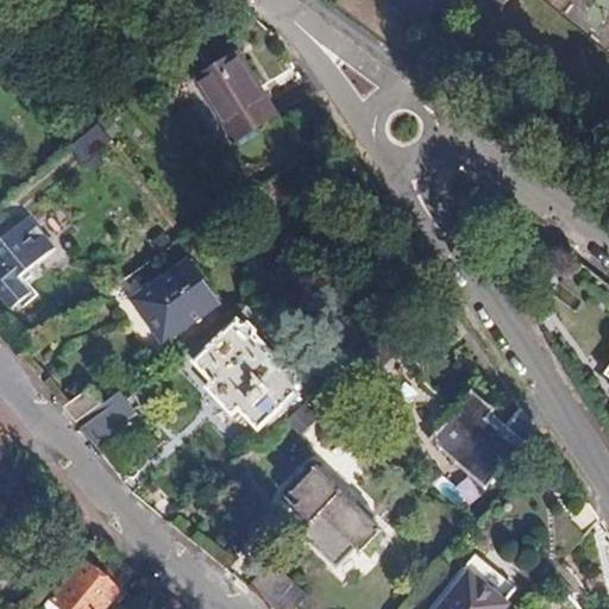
[(496,0),(501,2),(502,0),(397,0),(426,23),(439,6),(449,14),(459,0),(496,0)]
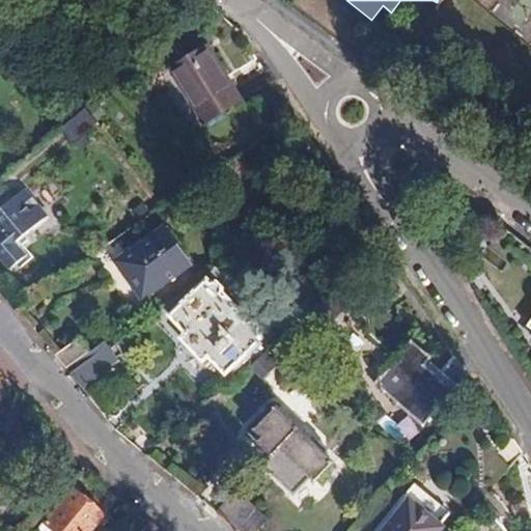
[(530,0),(499,0),(492,10),(518,30),(530,10),(530,0)]
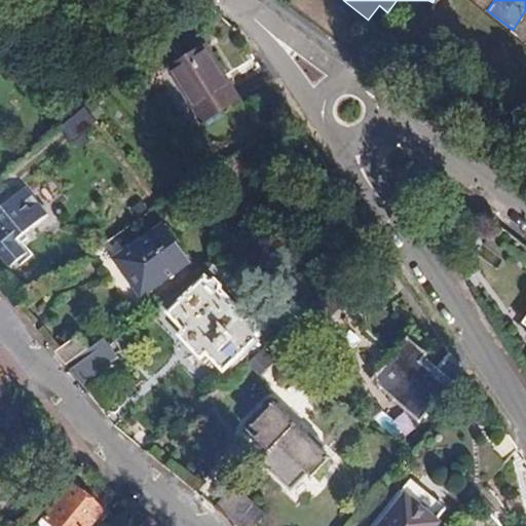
[(238,100),(203,48),(166,75),(202,125),(238,100)]
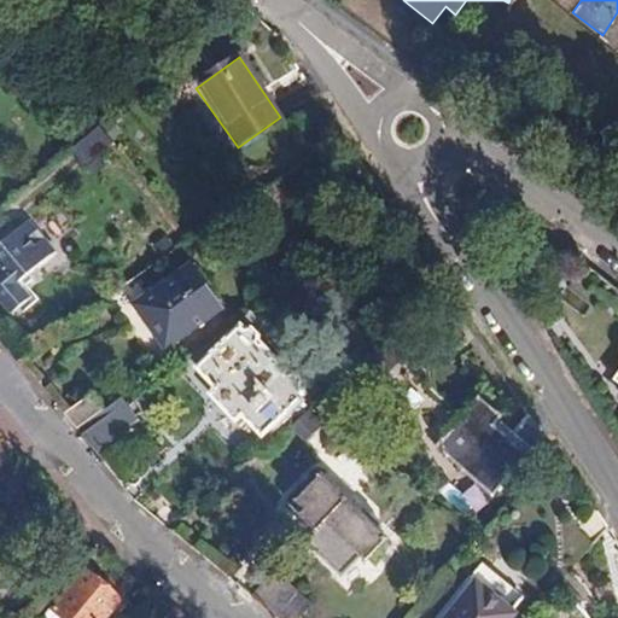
[(83,165),(115,139),(101,123),(70,149),(83,165)]
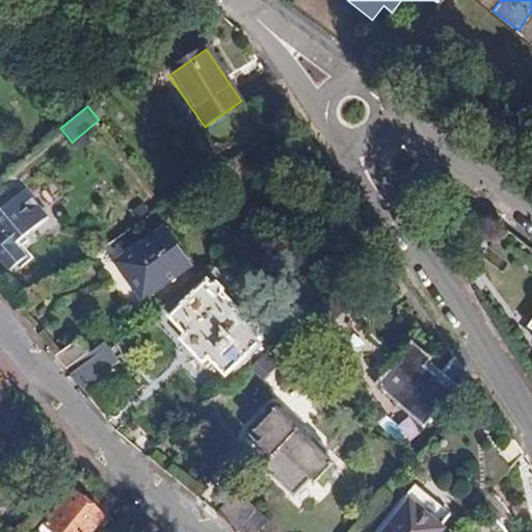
[(26,253),(16,239),(45,215),(23,188),(0,207),(0,228),(3,232),(0,234),(0,253),(10,266),(26,253)]
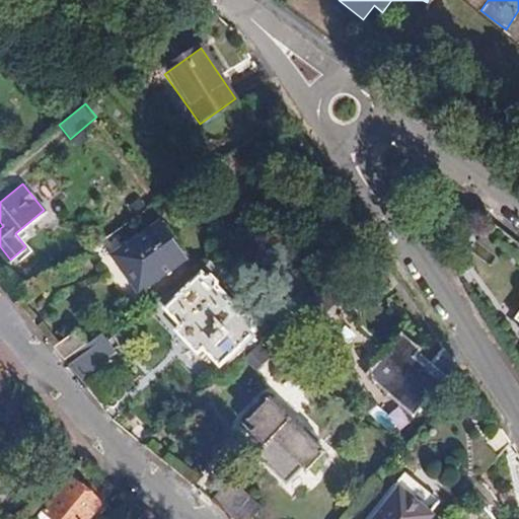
[(110,255),(165,218),(156,205),(100,242),(110,255)]
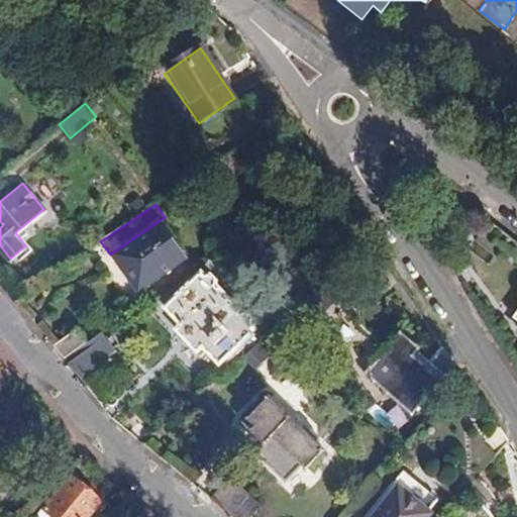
[(137,291),(187,256),(163,221),(113,254),(137,291)]
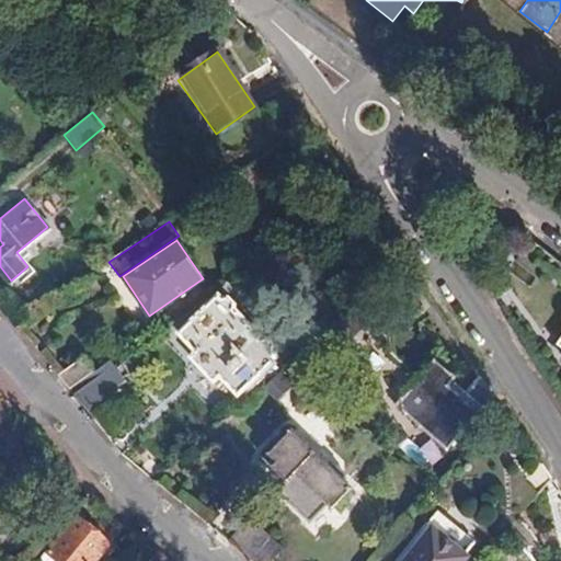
[(281,355),(224,290),(215,300),(212,295),(184,313),(190,322),(184,328),(199,345),(194,351),(217,376),(222,371),(240,391),(281,355)]
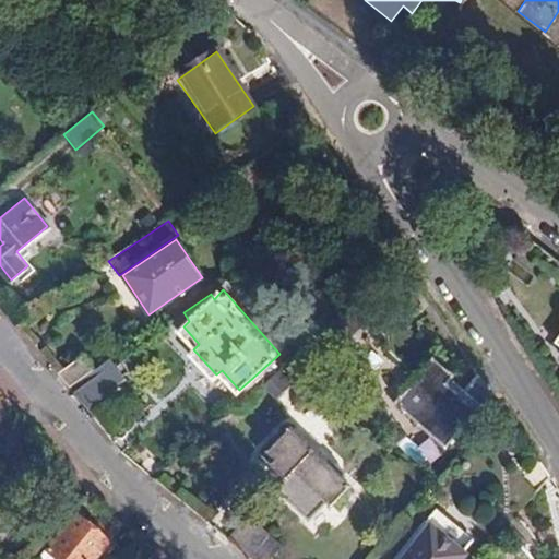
[(87,411),(130,381),(111,356),(68,385),(87,411)]
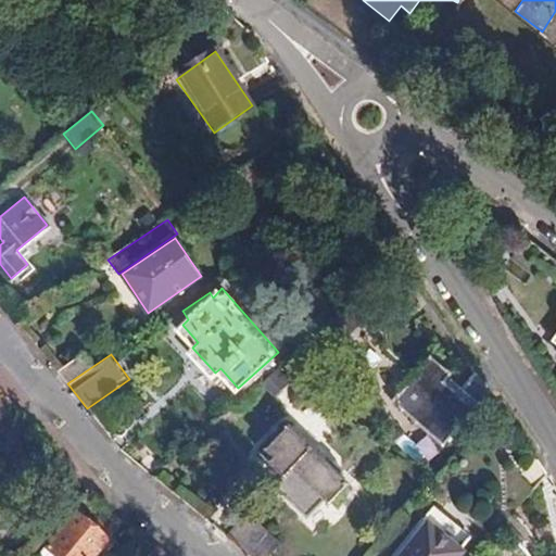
[(452,373),(431,354),(392,400),(443,443),(476,405),(444,380),(451,374),(452,373)]
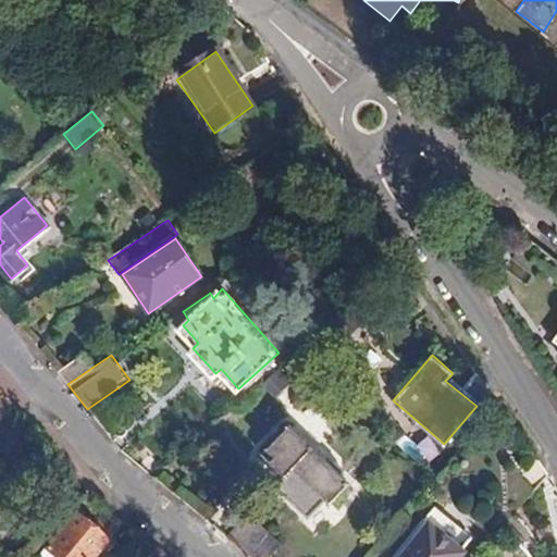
[(285,364),(265,386),(294,413),(314,393),(285,364)]
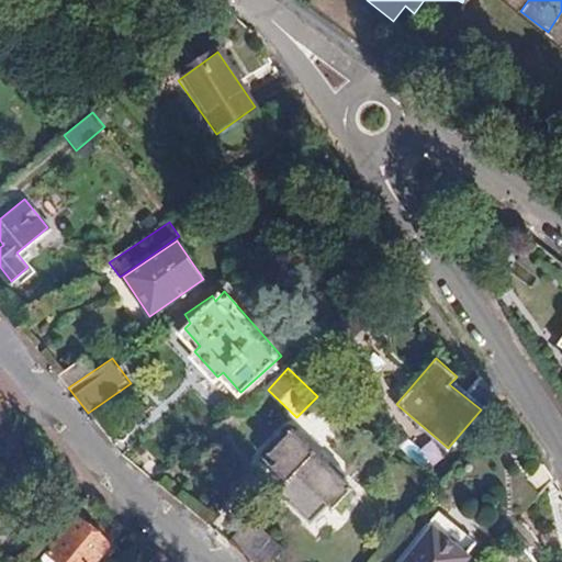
[(486,404),(456,378),(449,384),(481,409),(486,404)]
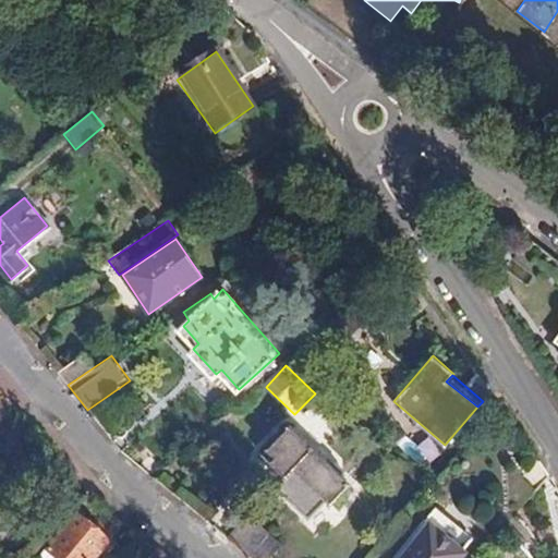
[(354,487),(298,425),(267,451),(288,473),(279,482),(311,517),(330,499),(336,505),(354,487)]
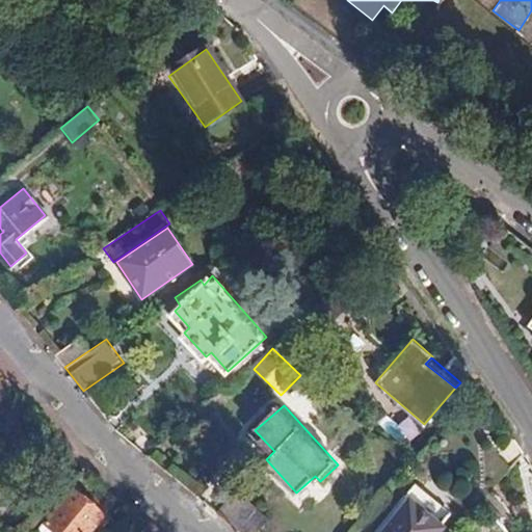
[(54,531),(87,531),(117,499),(100,483),(85,500),(72,489),(43,522),(54,531)]
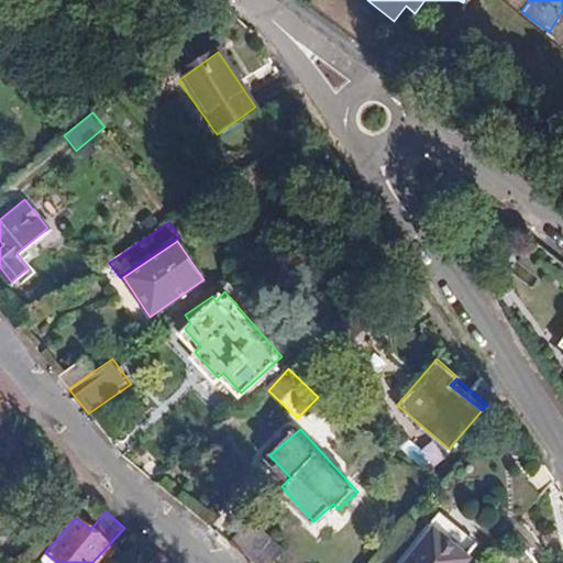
[(282,562),(289,554),(252,526),(235,549),(252,562),(282,562)]
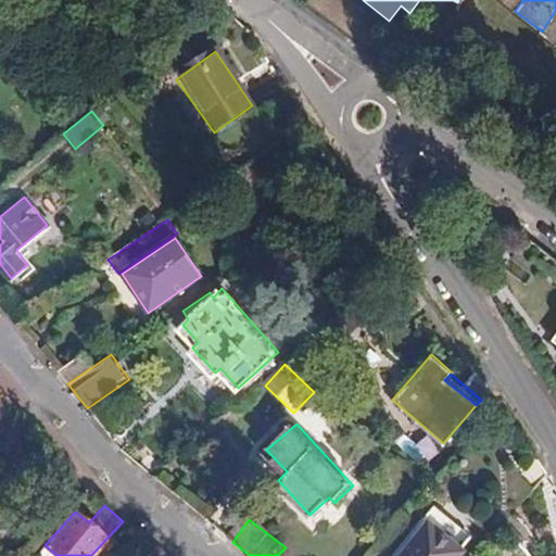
[(452,555),(459,547),(425,522),(397,555),(452,555)]
